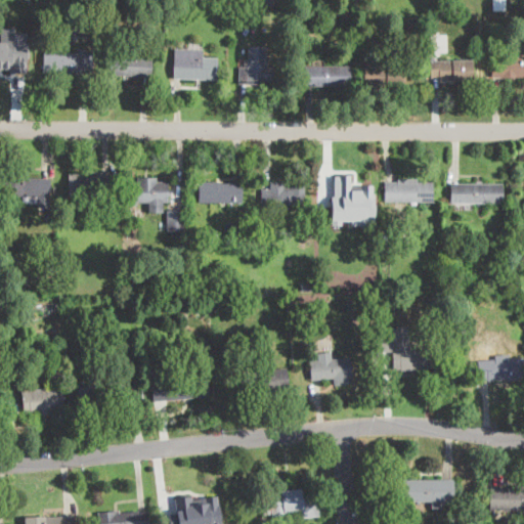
[(92,19),(91,37),(71,37),(71,19),(92,19)]
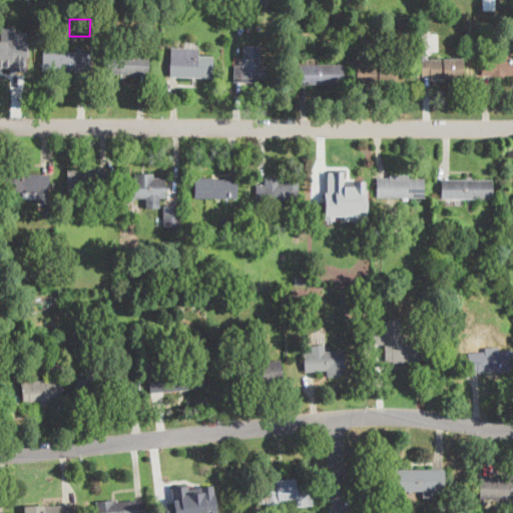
[(25,31),(25,69),(9,69),(9,66),(0,66),(0,26),(13,26),(13,31),(25,31)]
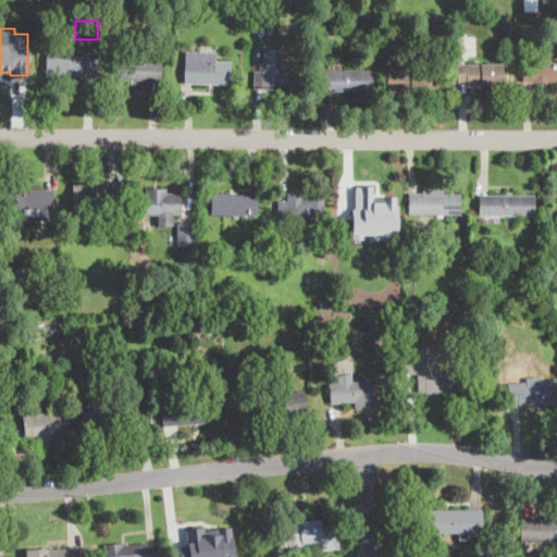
[(285,50),(284,72),(294,72),(293,86),(276,85),(276,90),(254,89),(254,74),(254,73),(260,73),(260,63),(262,64),(263,49),(285,50)]
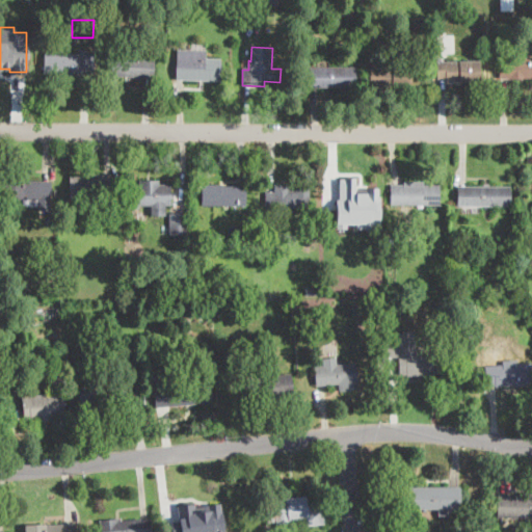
[(137,50),(137,57),(155,58),(154,79),(109,76),(109,56),(121,56),(122,49),(137,50)]
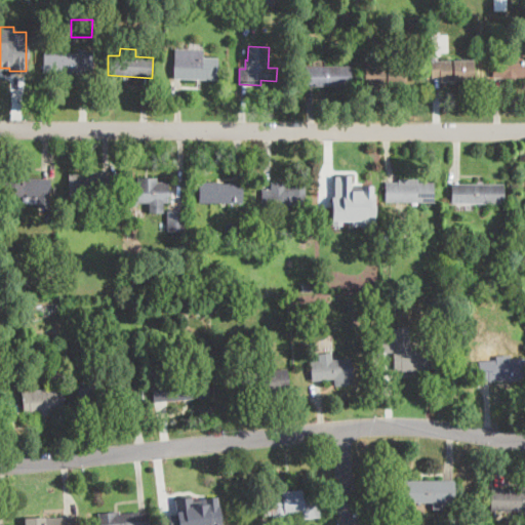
[(218,62),(217,80),(173,78),(174,48),(203,49),(203,57),(218,57),(218,62)]
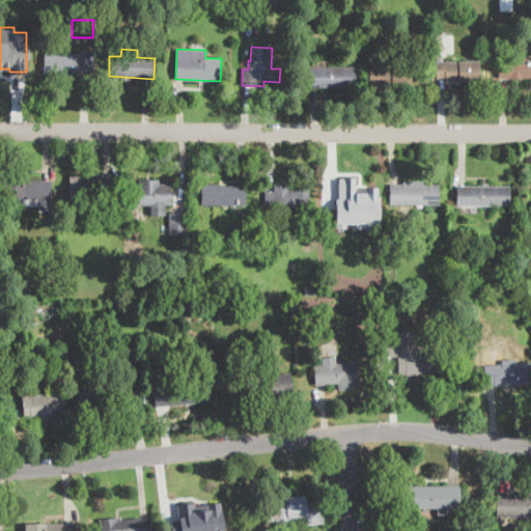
[(90,55),(90,75),(44,74),(45,54),(90,55)]
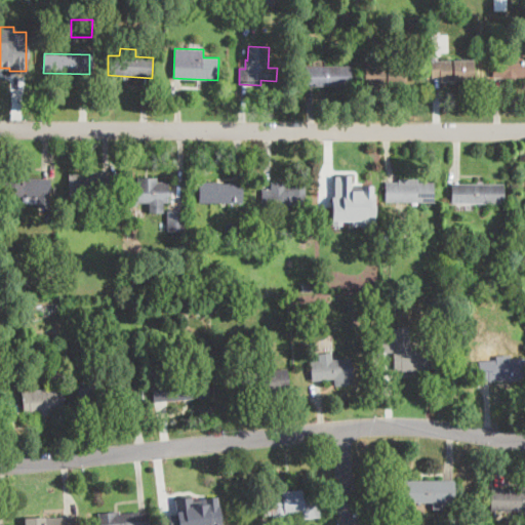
[(524,56),(524,77),(492,77),(493,56),(524,56)]
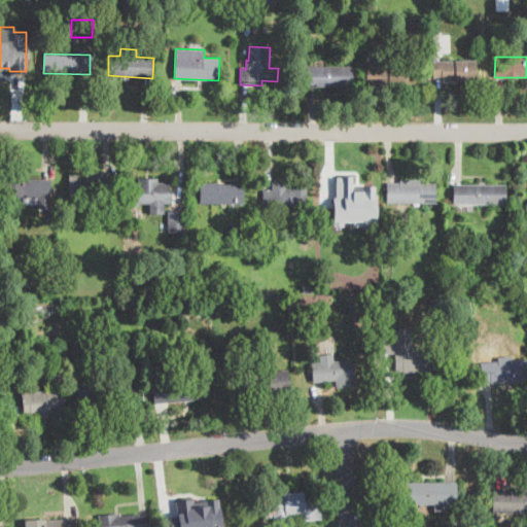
[(476,61),(476,80),(441,80),(441,77),(432,78),(432,61),(476,61)]
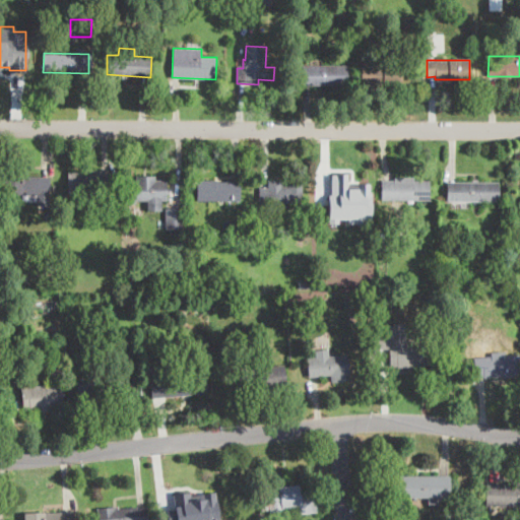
[(347,76),(347,85),(302,85),(303,65),(347,66),(347,76)]
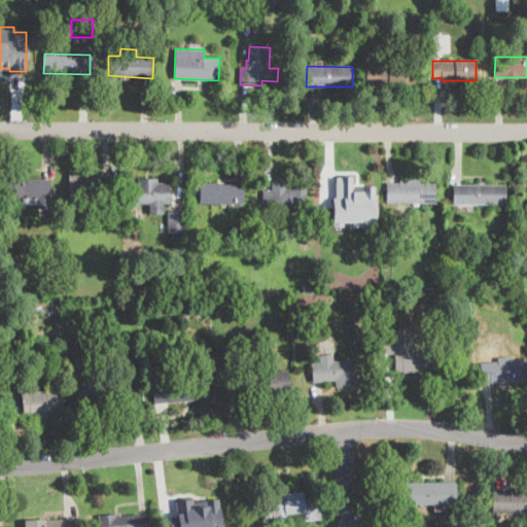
[(407,67),(407,88),(379,86),(379,81),(367,81),(367,66),(407,67)]
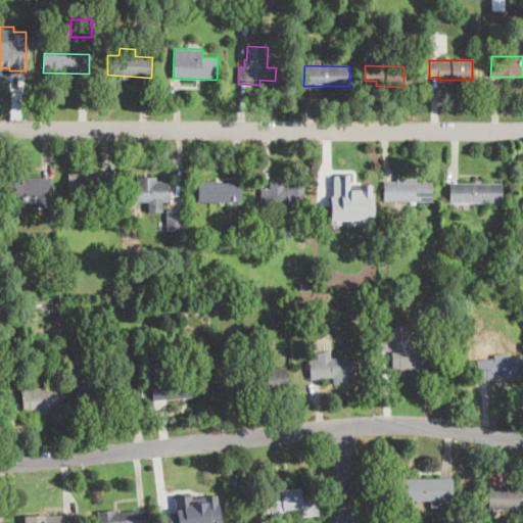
[(101,172),(101,175),(110,175),(110,196),(68,196),(68,174),(87,174),(87,172),(101,172)]
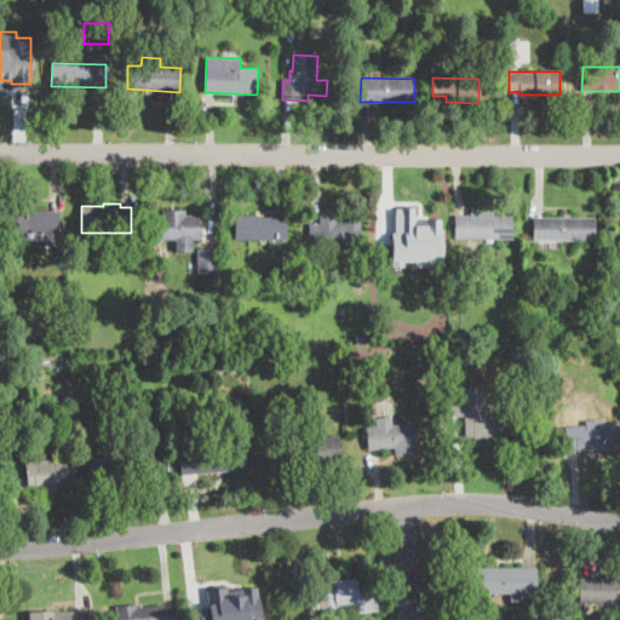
[(58,239),(58,246),(44,246),(44,241),(27,240),(27,233),(4,233),(4,207),(30,208),(30,211),(59,212),(58,239)]
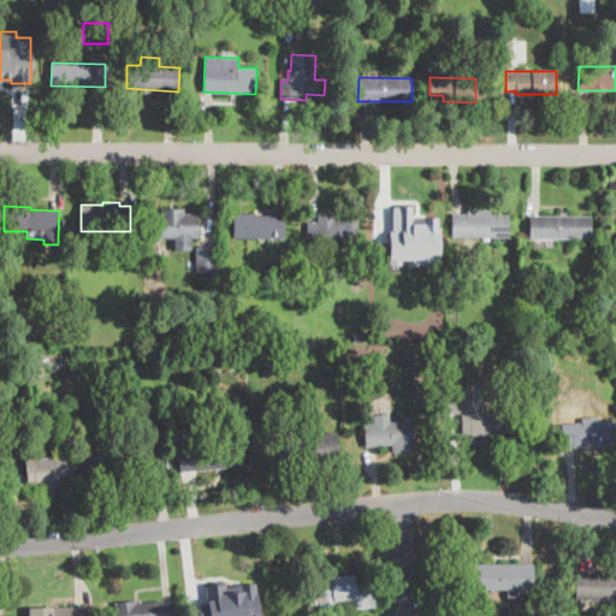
[(197,213),(197,225),(197,237),(193,237),(193,249),(175,249),(175,238),(150,238),(150,214),(160,214),(160,208),(183,208),(183,213),(197,213)]
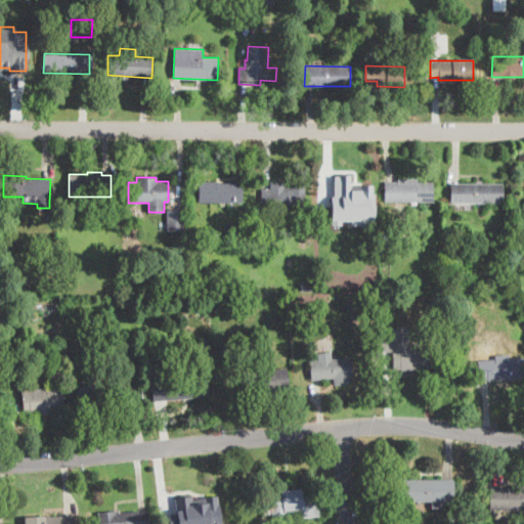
[(417,179),(417,182),(433,182),(433,202),(384,202),(384,182),(397,182),(397,179),(417,179)]
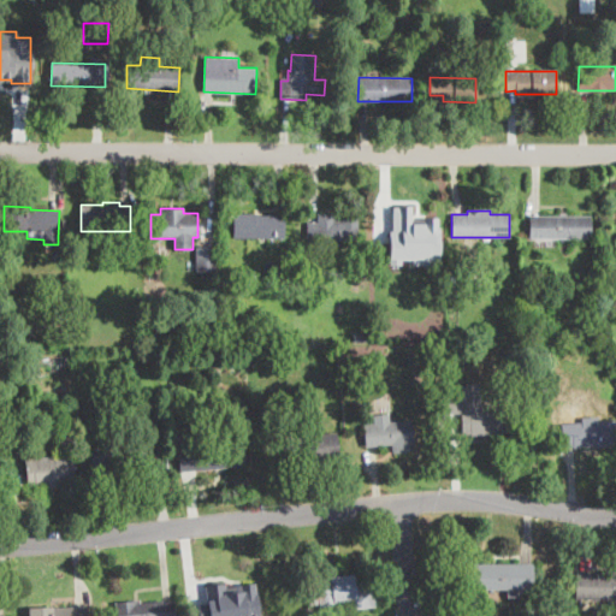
[(255,213),(255,215),(285,215),(285,238),(234,238),(234,213),(255,213)]
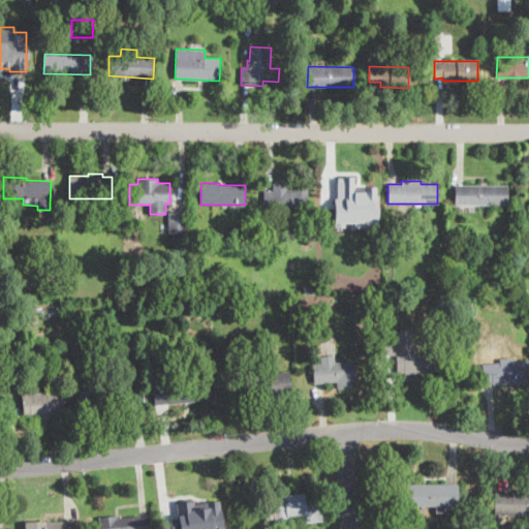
[(286,188),(292,188),(293,183),(307,184),(306,211),(286,210),(286,216),(263,215),(265,191),(273,191),(273,183),(286,183),(286,188)]
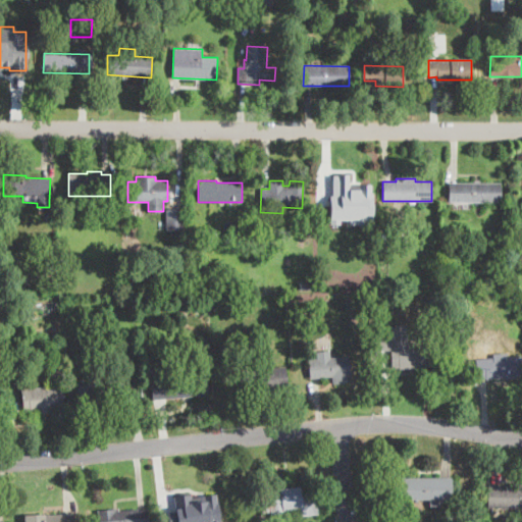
[(368,187),(366,206),(343,204),(341,220),(328,219),(329,203),(320,202),(321,183),(368,187)]
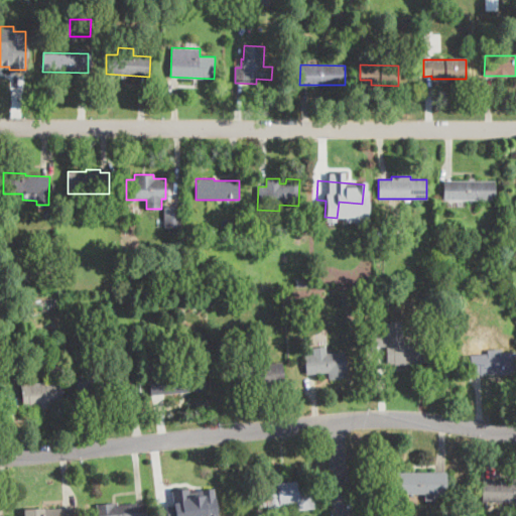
[(495,180),(494,200),(443,200),(443,180),(495,180)]
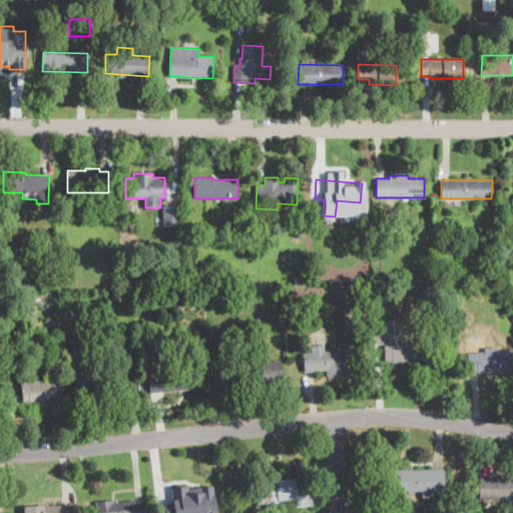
[(400,202),(399,213),(390,213),(390,202),(400,202)]
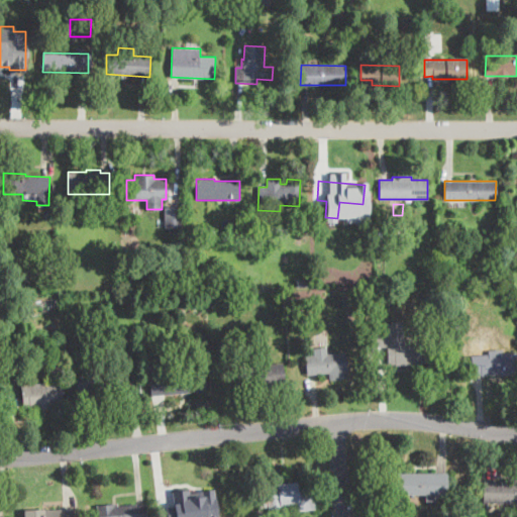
[(182,228),(165,228),(165,207),(182,207),(182,228)]
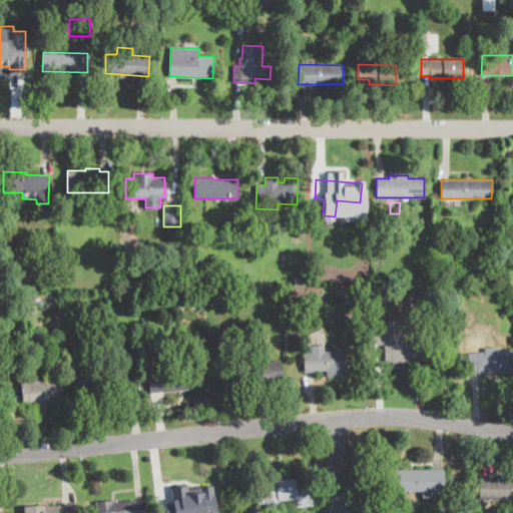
[(348,283),(340,283),(340,272),(347,272),(348,283)]
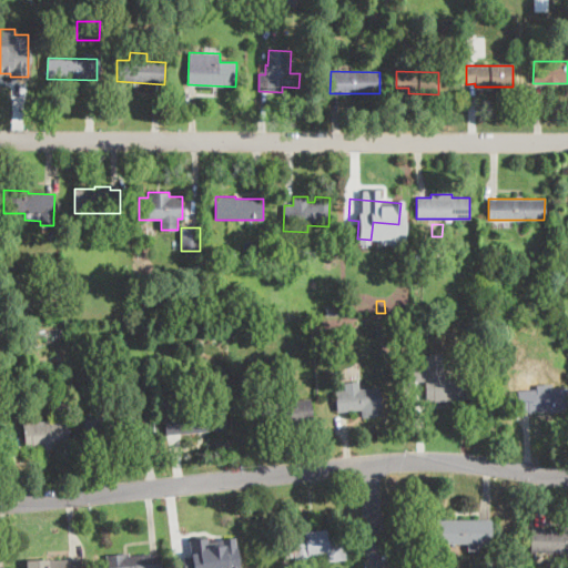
[(546,308),(538,310),(537,301),(546,301),(546,308)]
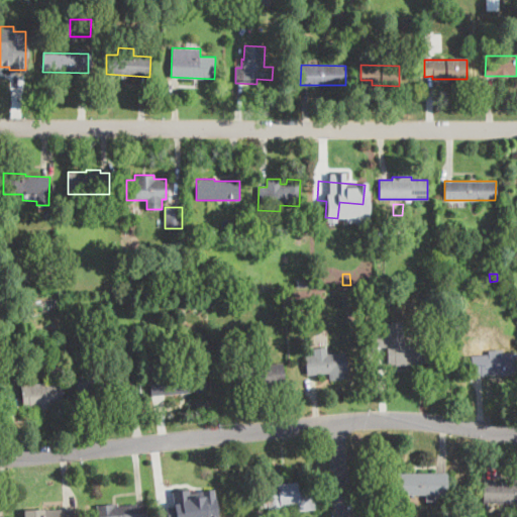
[(354,292),(354,296),(355,296),(355,306),(343,306),(343,296),(344,296),(344,292),(354,292)]
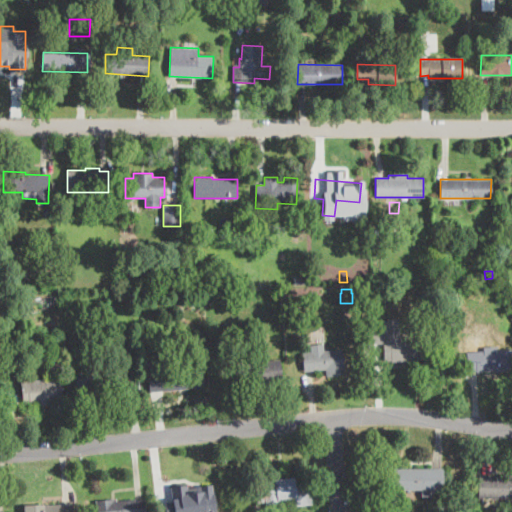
[(373,291),(373,296),(374,295),(375,309),(363,309),(363,295),(364,295),(364,292),(373,291)]
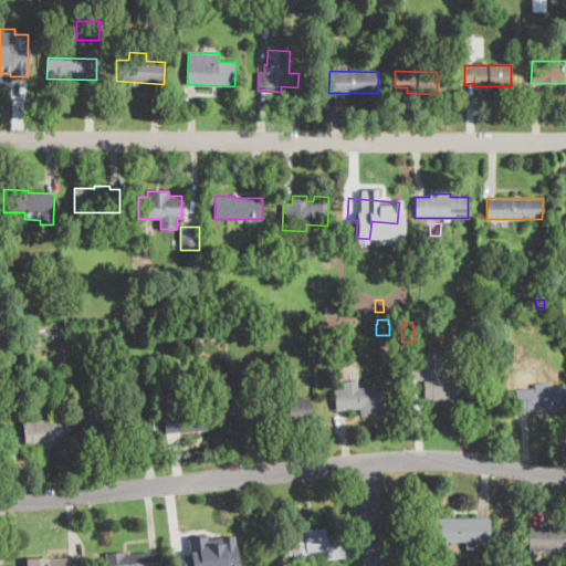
[(240,336),(230,336),(229,325),(239,325),(240,336)]
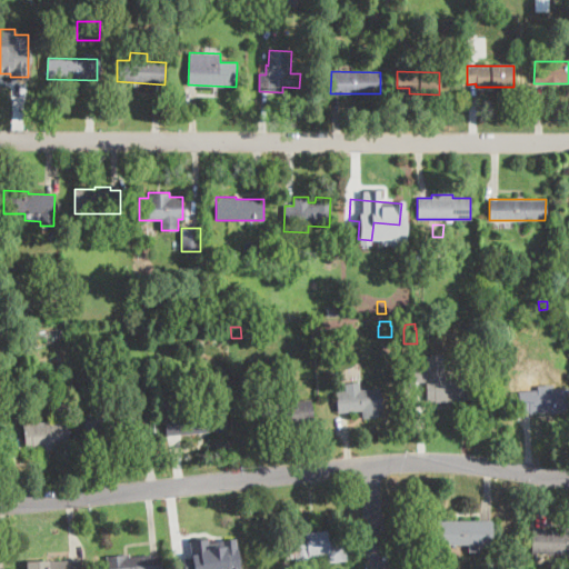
[(37,340),(28,341),(26,331),(36,330),(37,340)]
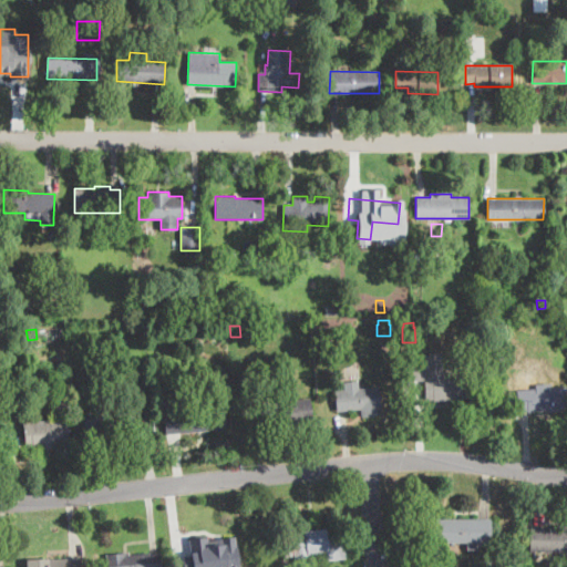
[(425,362),(425,364),(451,364),(451,379),(471,378),(471,399),(425,400),(425,381),(406,381),(406,362),(425,362)]
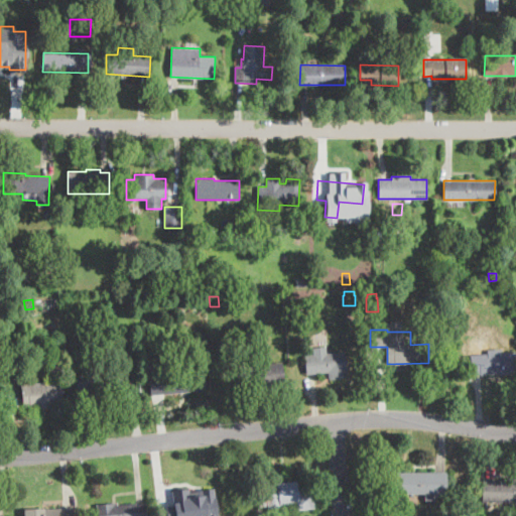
[(501,349),(501,354),(515,353),(515,373),(481,375),(480,374),(471,374),(470,355),(490,354),(490,350),(501,349)]
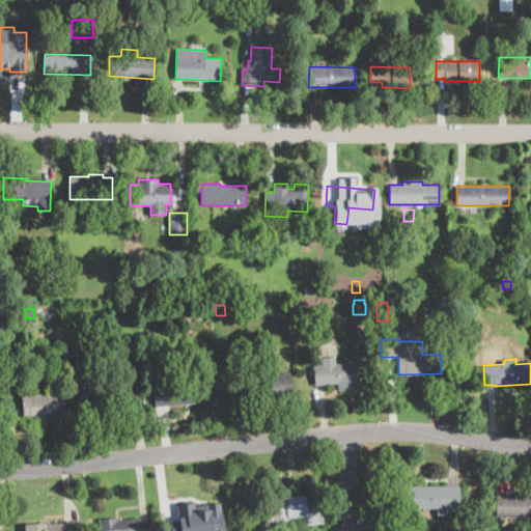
[(355,364),(358,389),(338,391),(338,384),(315,386),(313,366),(355,362),(355,364)]
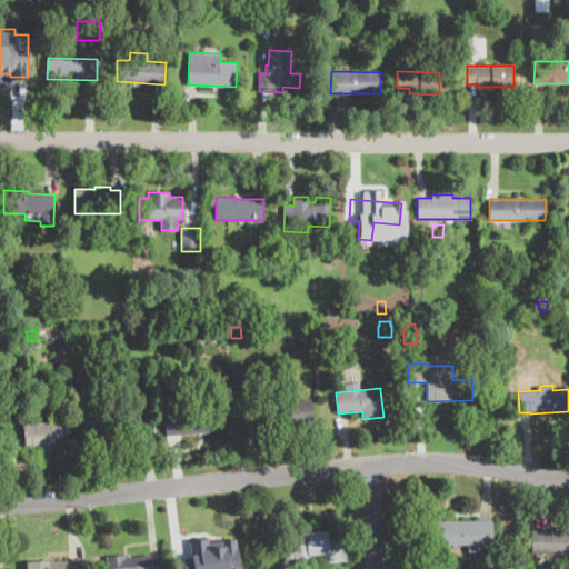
[(315,423),(283,427),(282,423),(263,426),(260,406),(311,399),(315,423)]
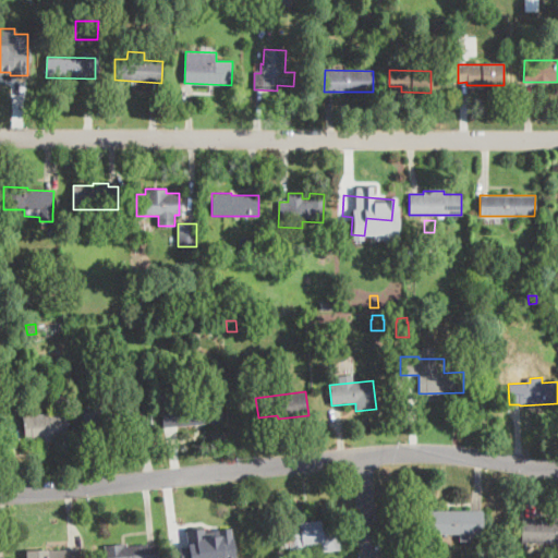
[(176,395),(177,407),(220,401),(222,422),(162,428),(159,395),(176,392),(176,395)]
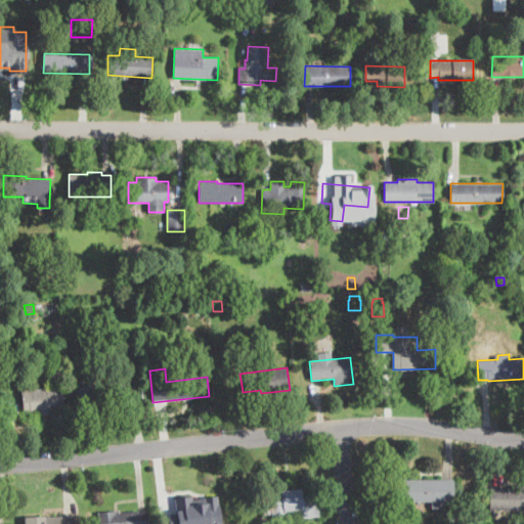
[(60,382),(52,383),(50,381),(50,375),(53,370),(58,370),(61,373),(62,380),(60,382)]
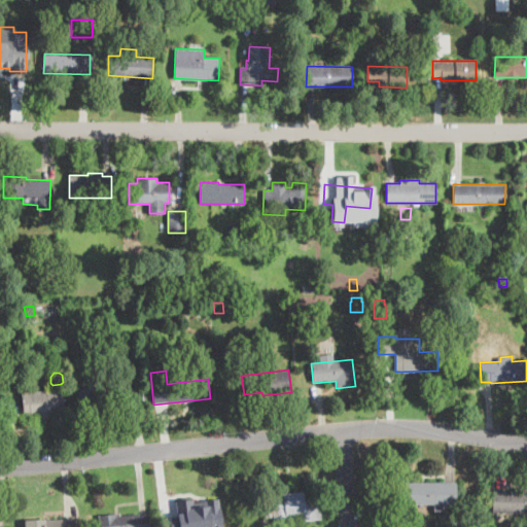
[(98,414),(79,416),(76,390),(124,384),(126,403),(97,407),(98,414)]
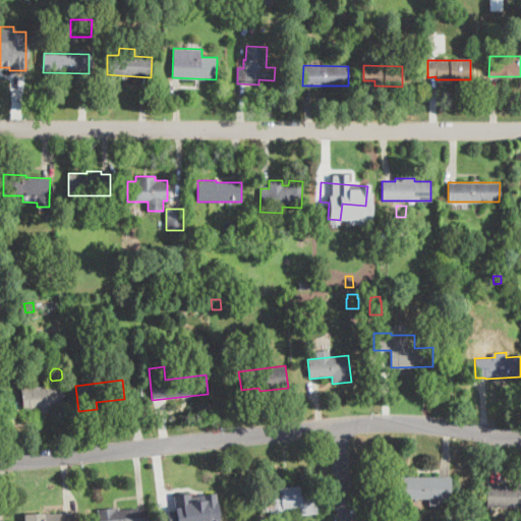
[(60,383),(60,385),(63,407),(50,409),(50,412),(41,413),(40,410),(23,412),(21,389),(54,386),(54,383),(60,383)]
